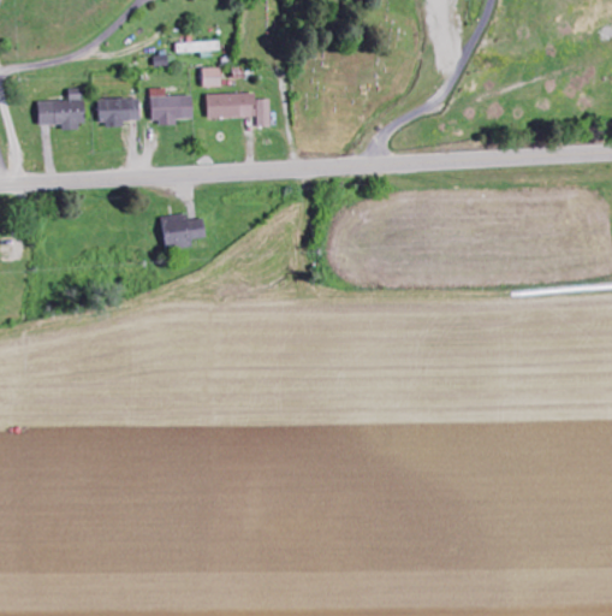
[(200,52),(201,58),(212,57),(211,51),(220,49),(220,41),(174,43),(174,53),(200,52)]
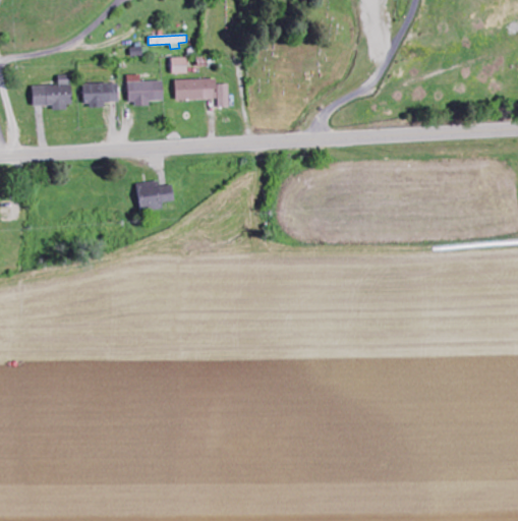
[(131,56),(142,55),(140,45),(130,46),(131,56)]
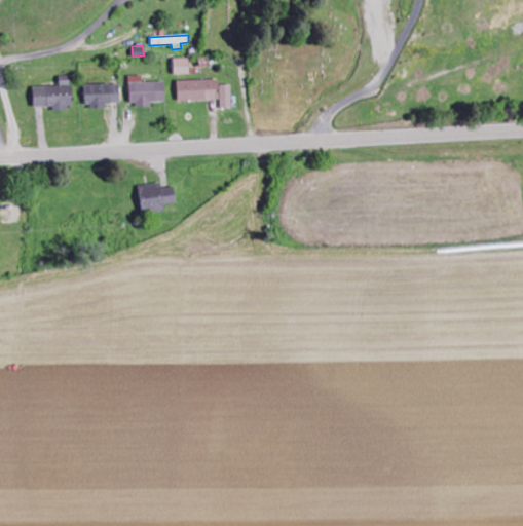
[(173,74),(189,74),(188,58),(172,59),(173,74)]
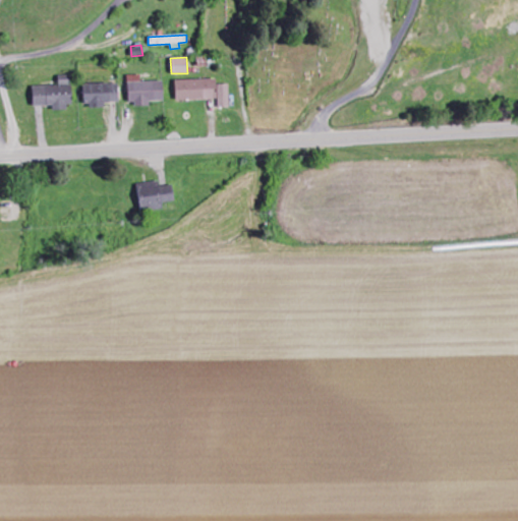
[(33,85),(34,106),(52,105),(53,108),(71,108),(70,74),(57,74),(58,84),(33,85)]
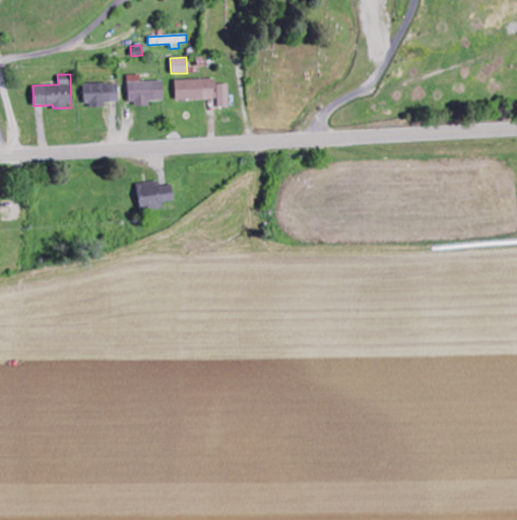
[(149,104),(149,101),(163,101),(163,80),(140,81),(139,74),(127,75),(128,105),(149,104)]
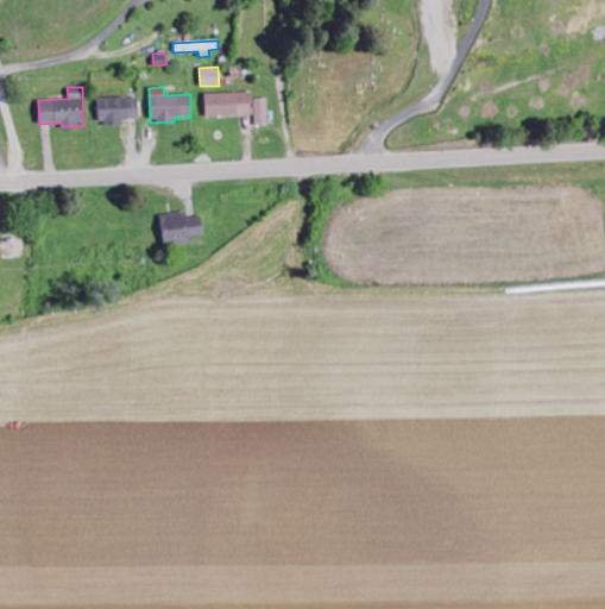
[(266,98),(252,98),(252,92),(205,93),(206,117),(252,115),(253,126),(266,125),(266,98)]
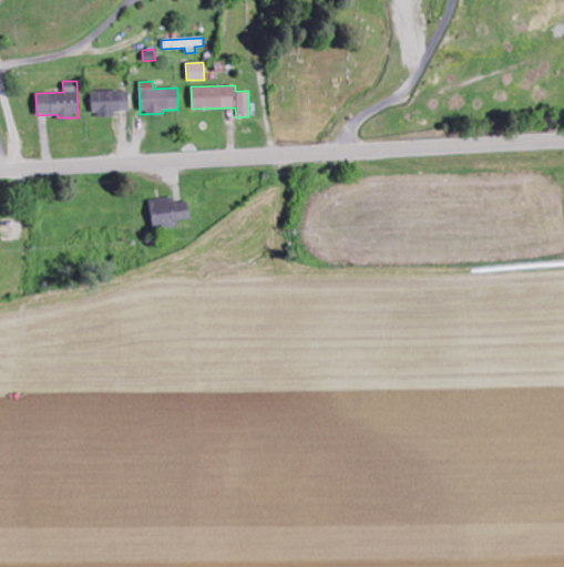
[(130,111),(129,90),(90,91),(91,116),(113,115),(113,111),(130,111)]
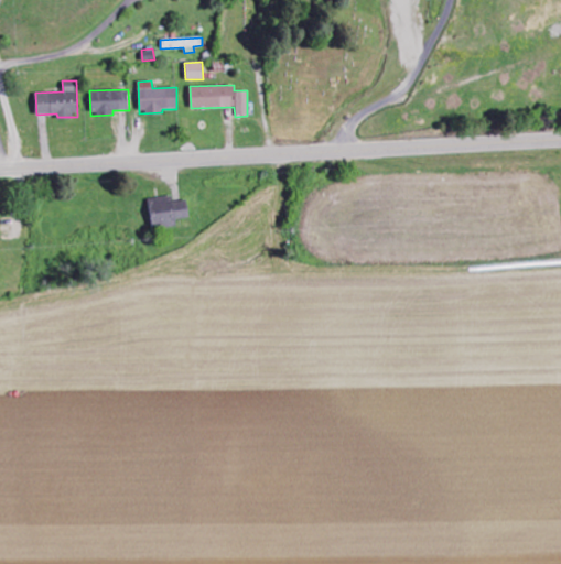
[(187,218),(185,199),(171,201),(171,195),(148,198),(151,229),(175,227),(174,219),(187,218)]
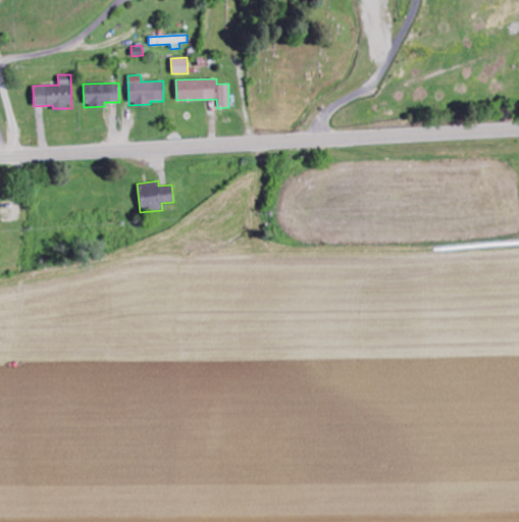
All buildings are outlined.
